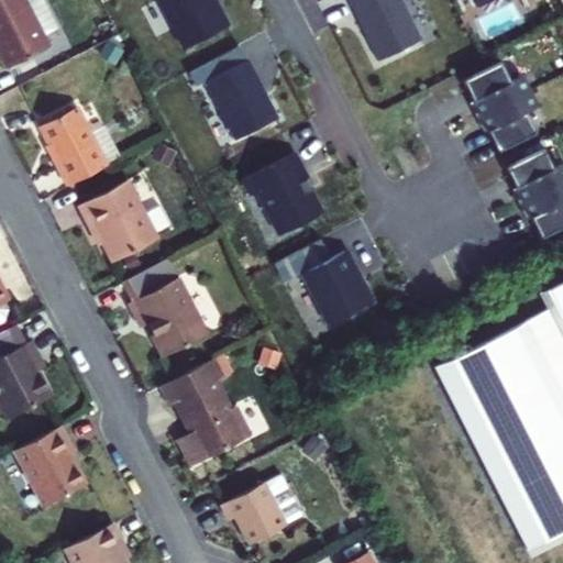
[(50,45),(44,33),(25,0),(0,0),(0,54),(7,67),(50,45)]
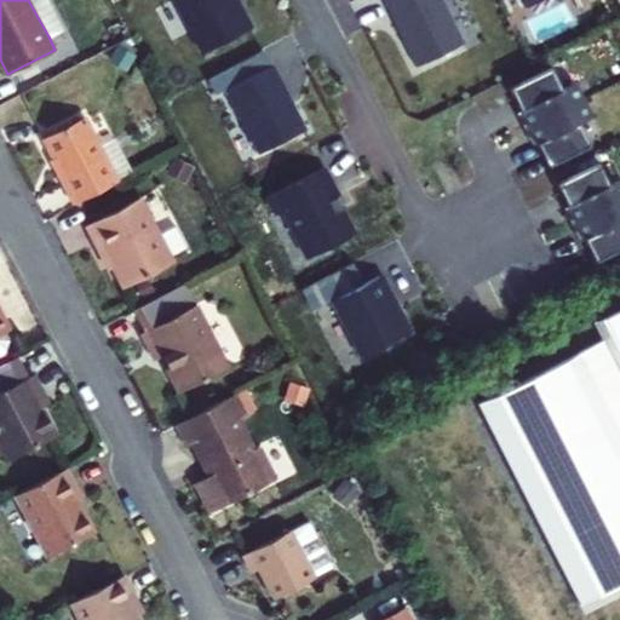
[(28,0),(49,36),(63,29),(47,0),(28,0)]
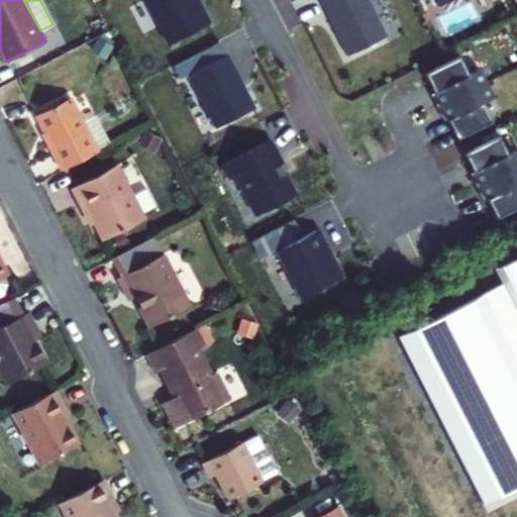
[(146,0),(170,43),(209,23),(197,0),(146,0)]
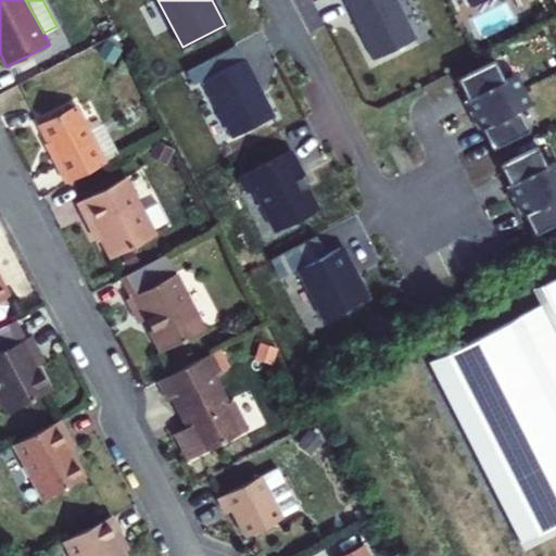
[(395,0),(344,0),(374,59),(415,38),(395,0)]
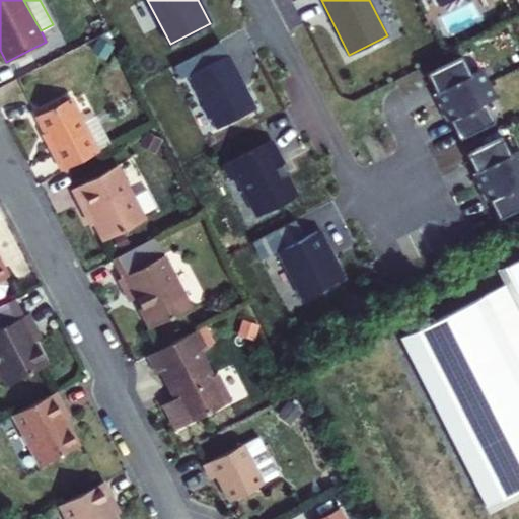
[(100,40),(98,39),(91,52),(106,61),(114,48),(113,47),(115,43),(102,35),(100,40)]
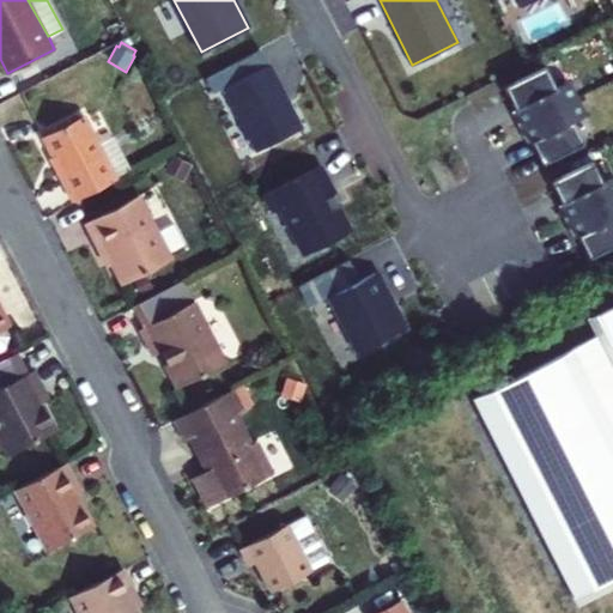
[(212,93),(224,87),(268,65),(260,50),(205,79),(212,93)]
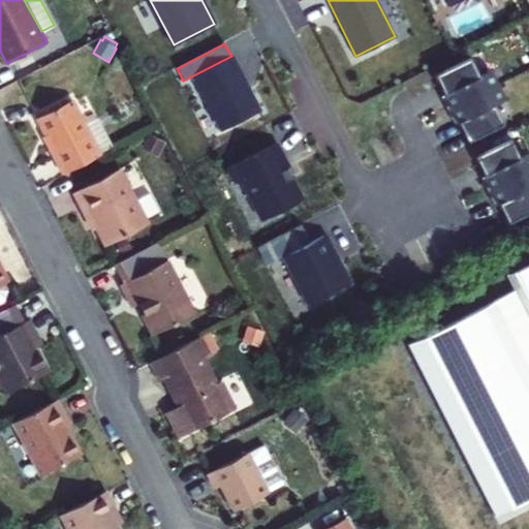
[(193,75),(222,130),(260,110),(232,55),(231,56),(193,75)]
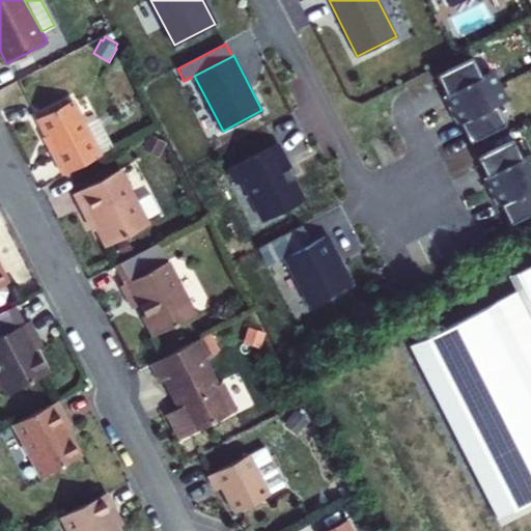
[(437,75),(446,93),(481,76),(472,57),(437,75)]
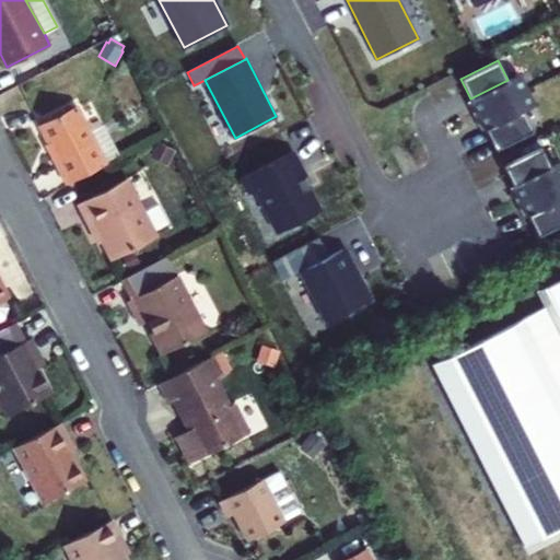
[(508,80),(470,98),(474,106),(470,108),(474,116),(526,91),(518,76),(508,80)]
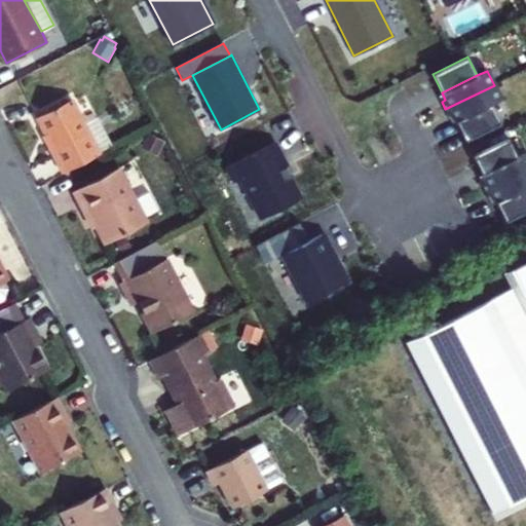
[(452,115),(456,121),(491,104),(500,100),(494,85),(445,109),(449,117),(452,115)]
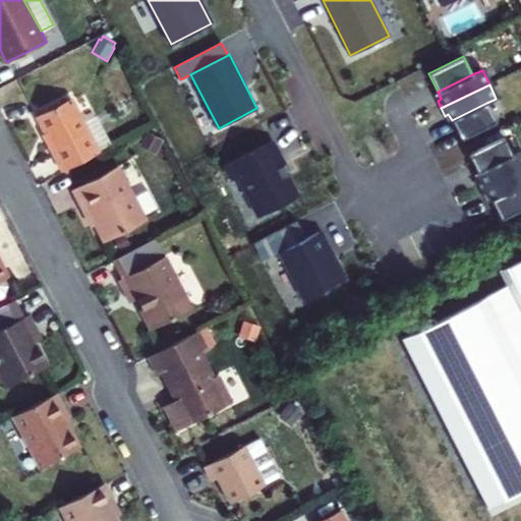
[(62,171),(99,153),(84,125),(70,98),(37,115),(58,156),(55,158),(62,171)]
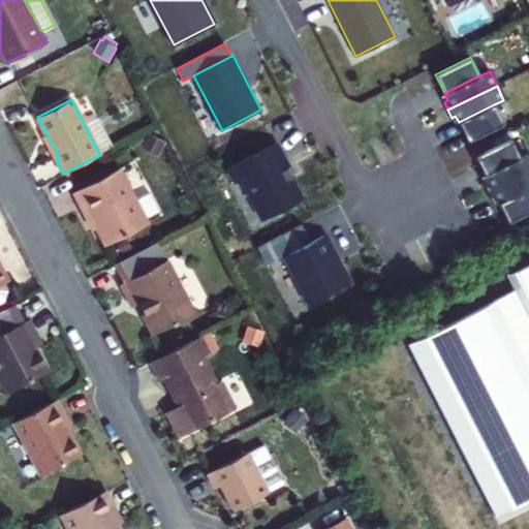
[(494,104),(459,122),(468,142),(503,124),(494,104)]
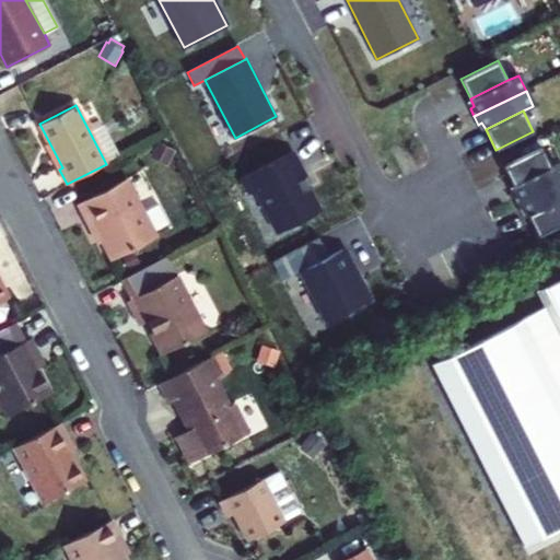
[(103,128),(91,135),(106,164),(119,156),(103,128)]
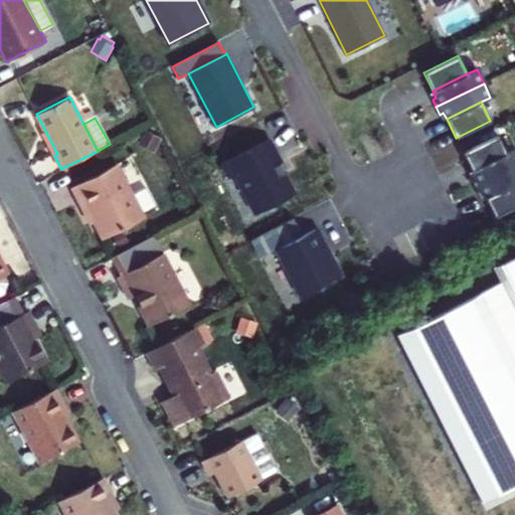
[(160,140),(145,132),(139,145),(153,153),(160,140)]
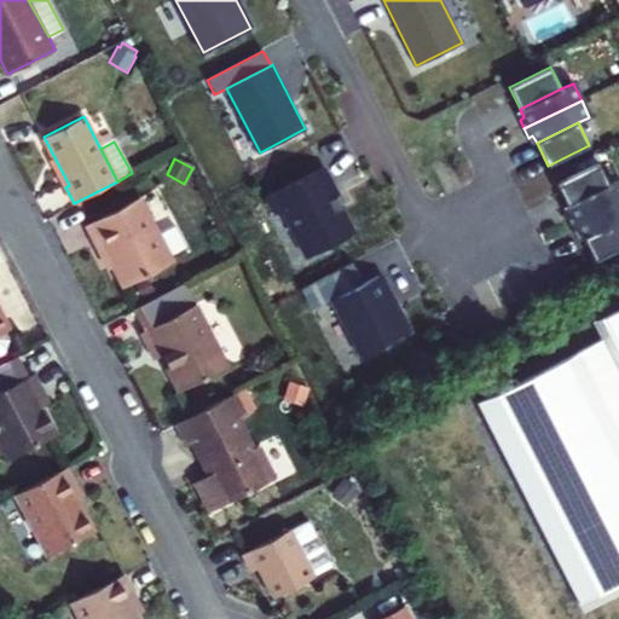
[(556,181),(567,204),(608,184),(597,161),(556,181)]
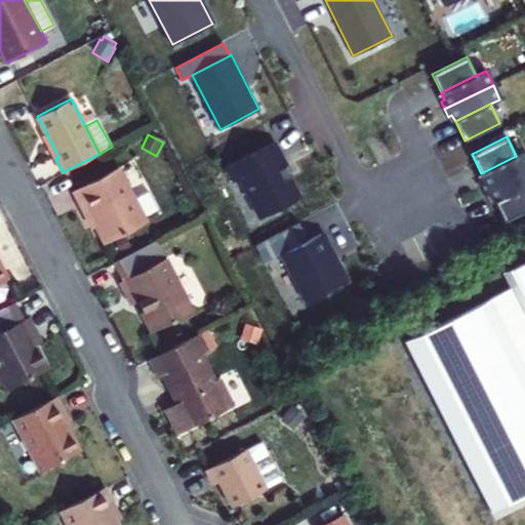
[(275,142),(226,166),(234,180),(240,177),(260,218),(300,197),(284,166),(287,165),(275,142)]
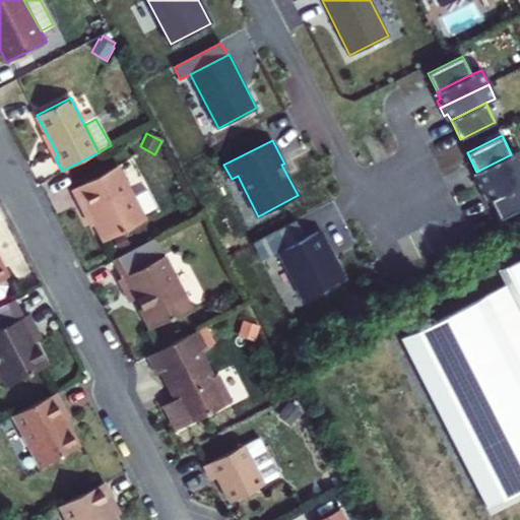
[(519,149),(511,154),(476,172),(479,179),(476,180),(479,188),(519,168),(519,149)]
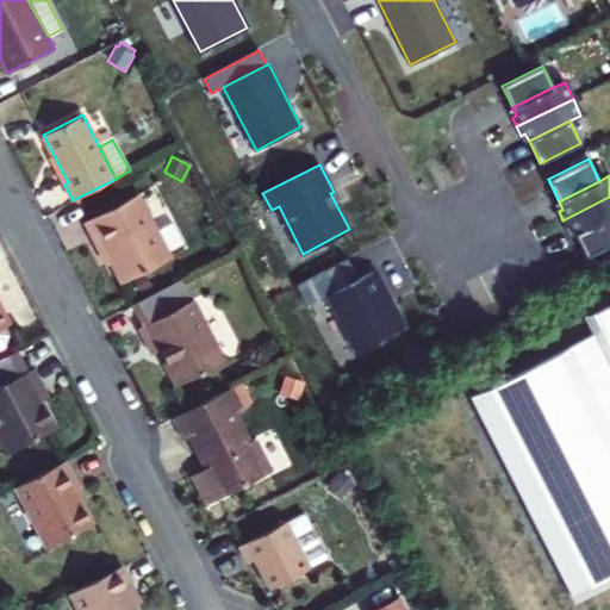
[(156,190),(141,198),(148,212),(163,204),(156,190)]
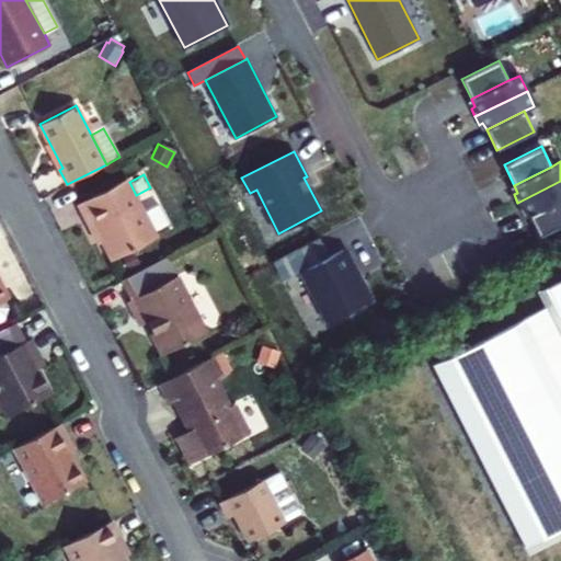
[(111,261),(157,237),(136,195),(129,182),(127,179),(78,204),(92,231),(95,229),(111,261)]
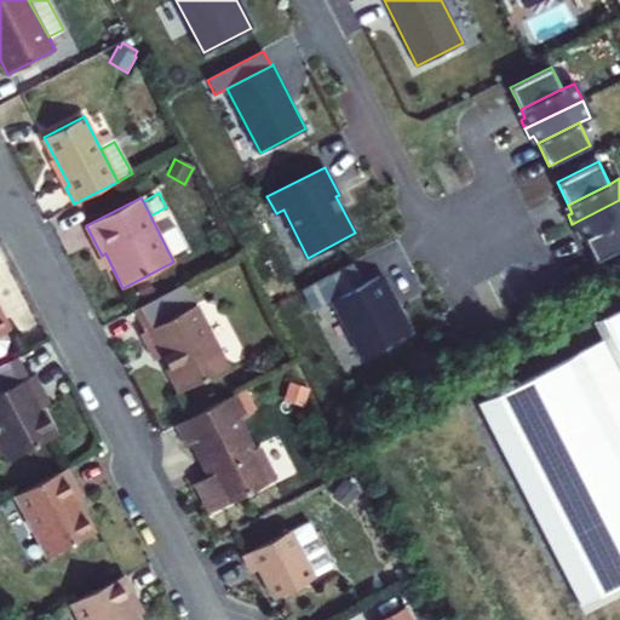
[(580,230),(585,239),(619,220),(619,200),(572,224),(577,233),(580,230)]
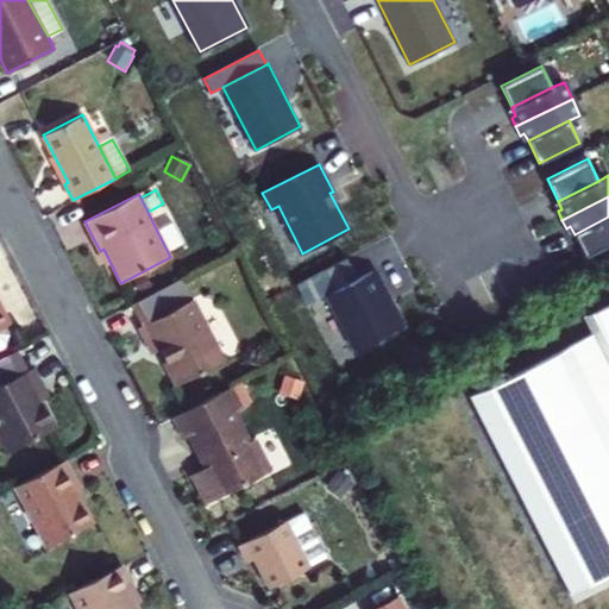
[(608,217),(575,234),(585,257),(608,244),(608,217)]
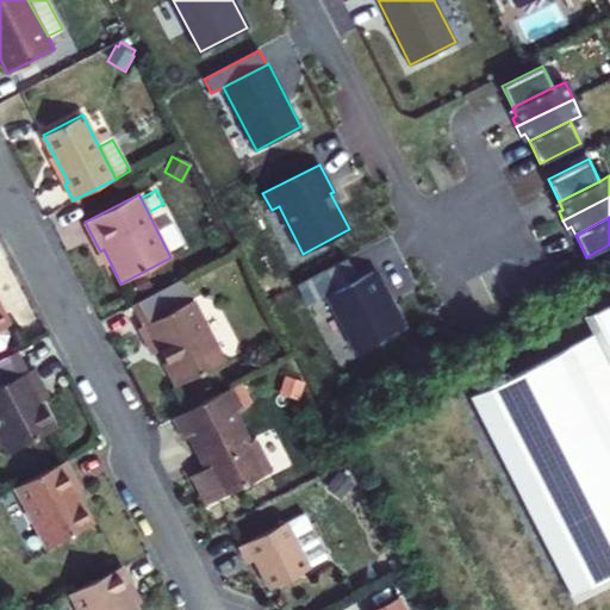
[(317,273),(328,294),(359,279),(348,257),(317,273)]
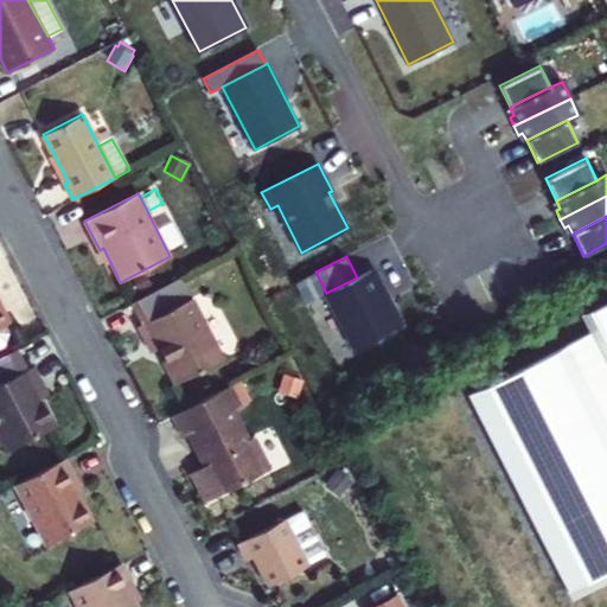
[(326,293),(325,293),(355,349),(401,325),(372,269),(357,278),(326,293)]
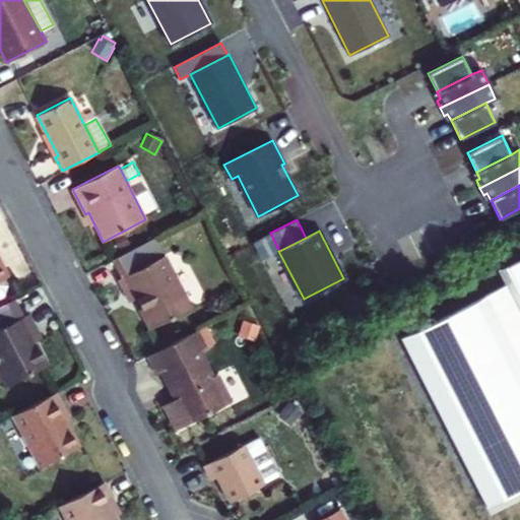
[(270,233),(254,242),(263,259),(278,251),(279,251),(270,233)]
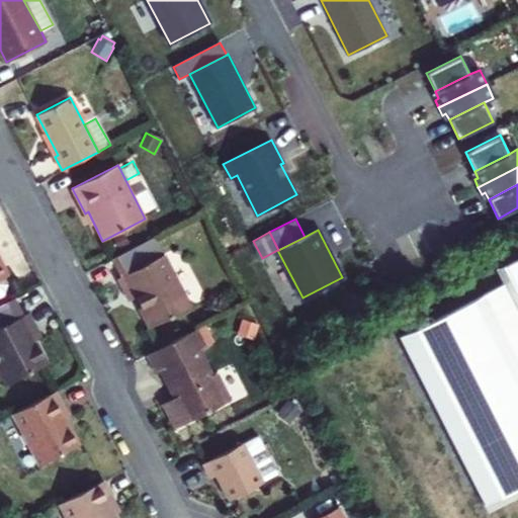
[(112,258),(121,276),(160,257),(151,239),(112,258)]
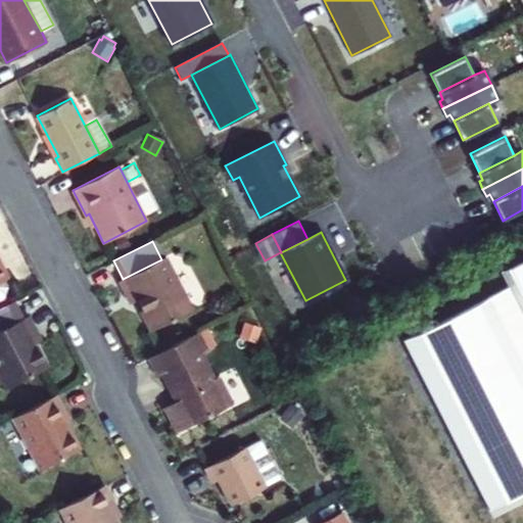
[(161,259),(123,279),(119,281),(131,303),(137,300),(142,310),(140,311),(150,331),(193,310),(165,256),(161,259)]
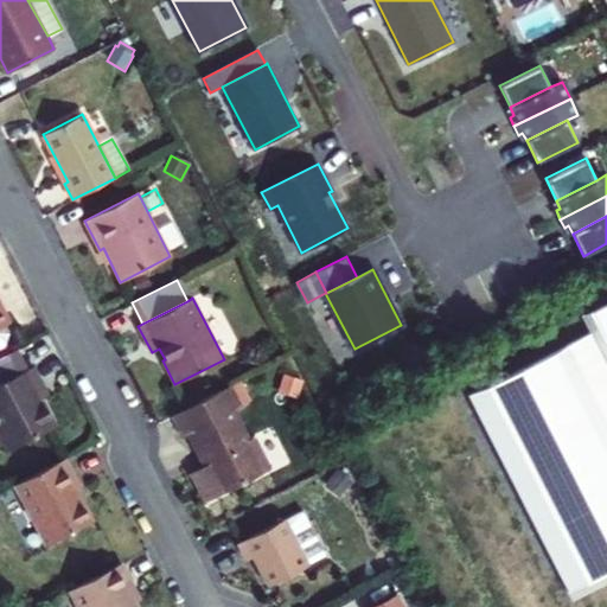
[(0,328),(10,324),(0,304),(0,328)]
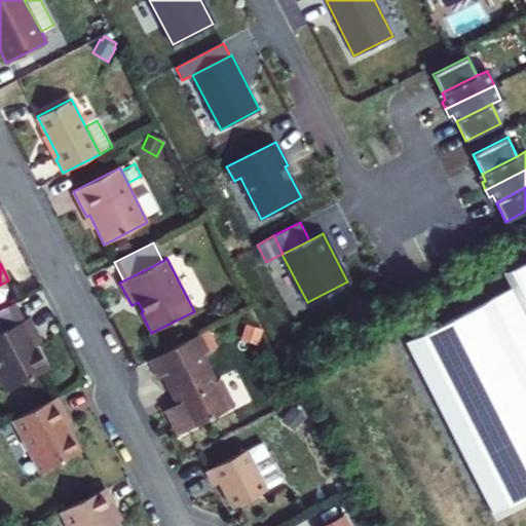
[(512,286),(525,313),(525,263),(505,273),(512,286)]
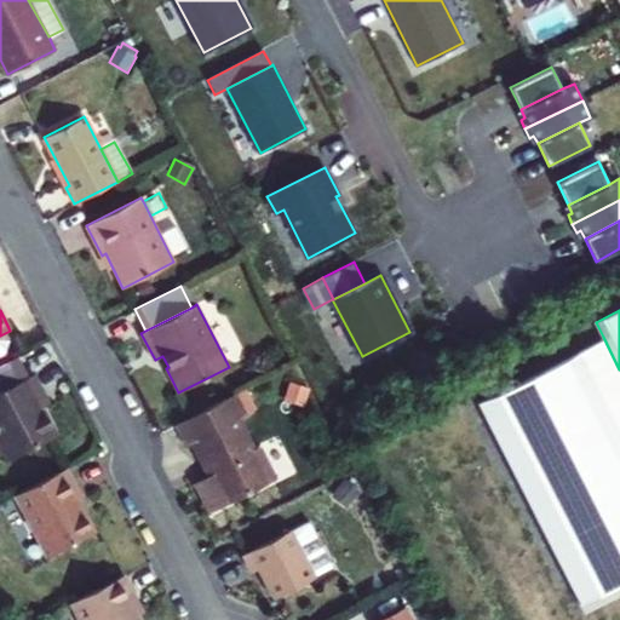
[(619,369),(603,337),(477,402),(579,606),(606,592),(619,585),(619,369)]
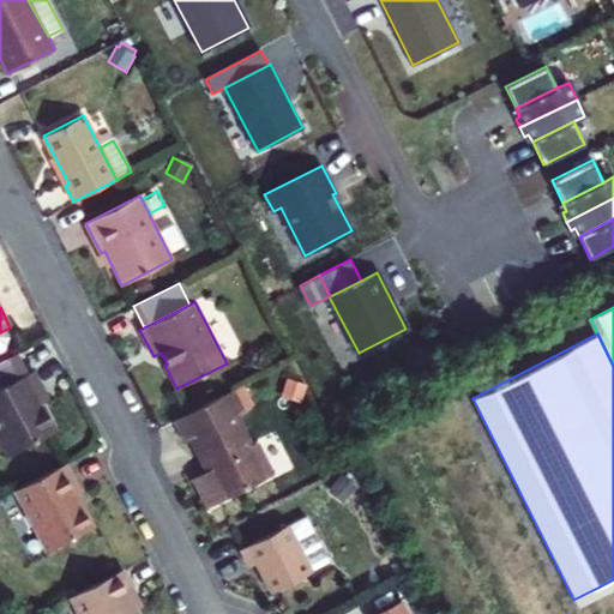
[(0,438),(10,456),(55,432),(42,404),(35,392),(42,389),(32,372),(26,374),(17,356),(0,365),(0,438)]
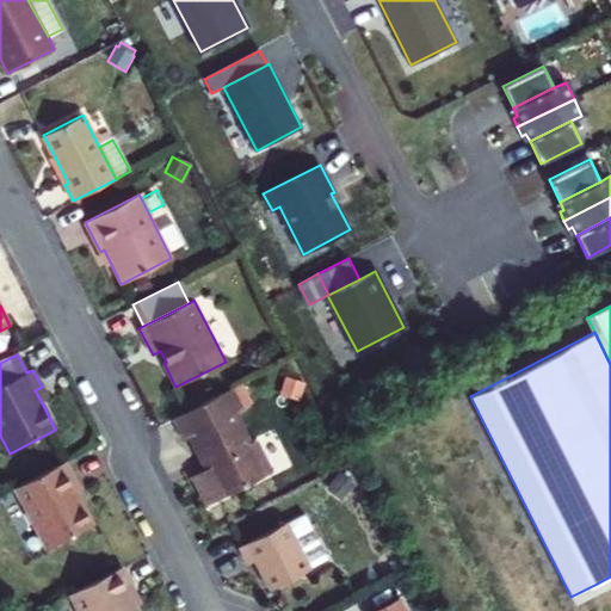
[(281,393),(300,399),(304,381),(285,375),(281,393)]
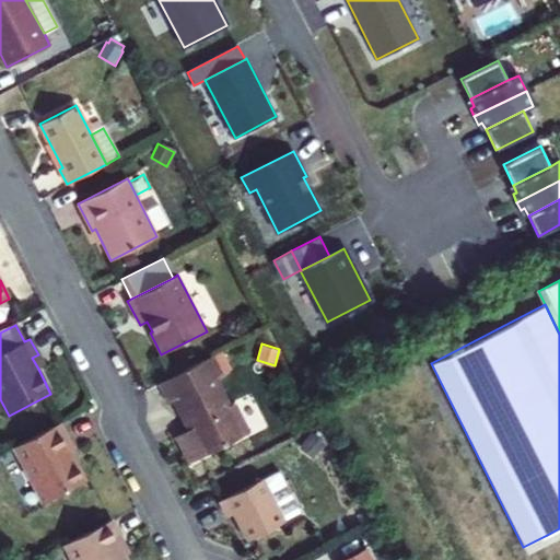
[(223,350),(212,356),(222,373),(232,368),(223,350)]
